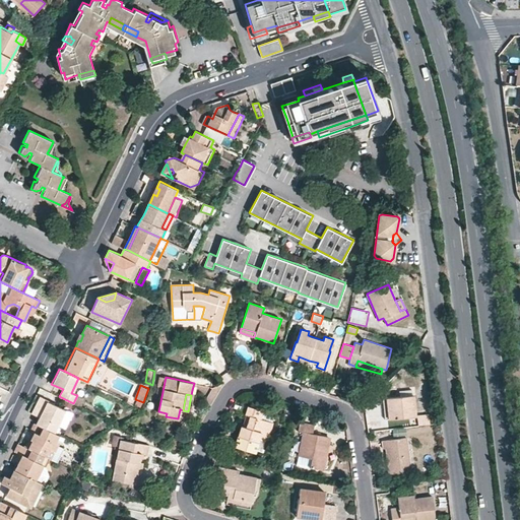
[(412,394),(387,397),(388,405),(389,418),(415,416),(412,394)]
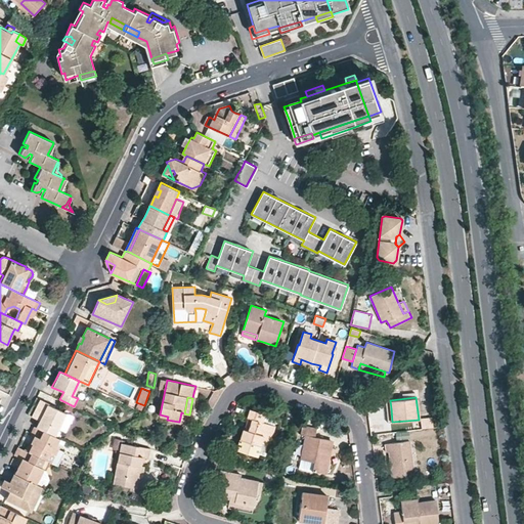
[(41,421),(38,428),(56,437),(67,413),(68,412),(41,399),(36,410),(33,417),(41,421)]
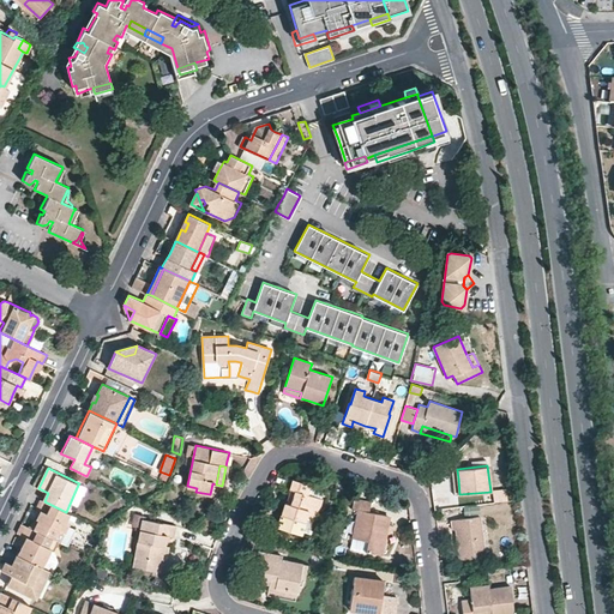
[(289,489),(290,489),(295,491),(290,504),(287,503),(286,503),(277,527),(300,534),(306,517),(315,519),(323,498),(321,498),(308,494),(311,486),(311,485),(292,479),(289,489)]
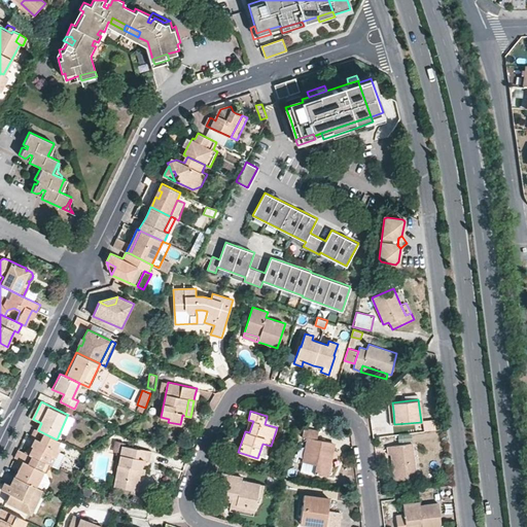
[(75,419),(67,416),(60,431),(67,434),(75,419)]
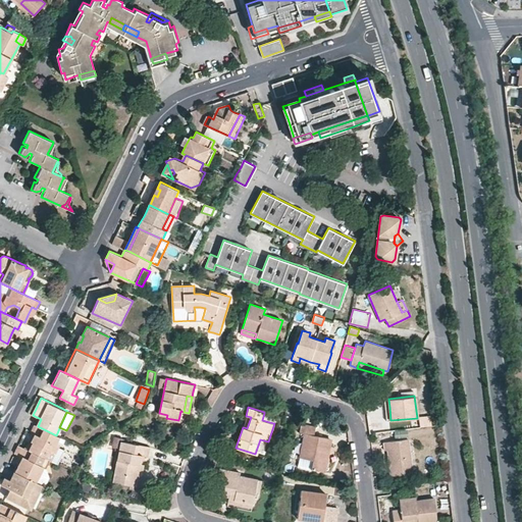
[(275,416),(264,413),(262,420),(273,423),(275,416)]
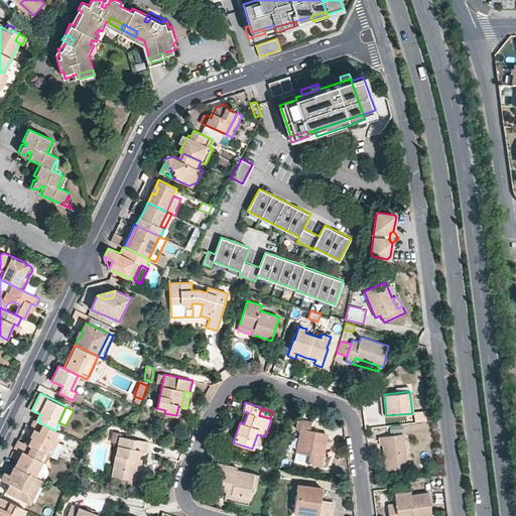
[(416,422),(426,419),(423,410),(413,413),(416,422)]
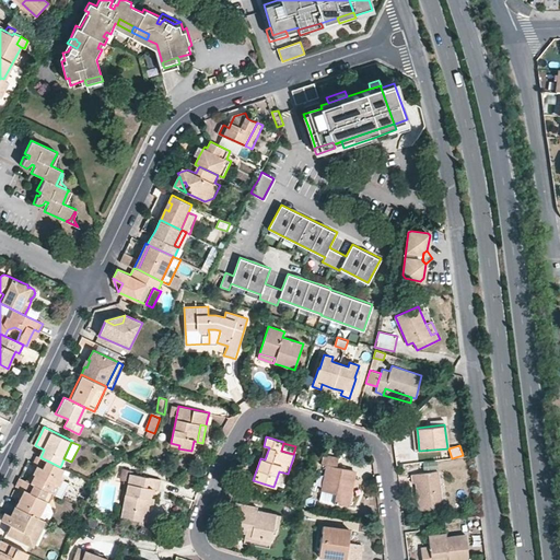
[(350,483),(353,469),(337,466),(338,457),(323,454),(321,464),(326,465),(321,490),(335,493),(334,502),(350,506),(354,483),(350,483)]
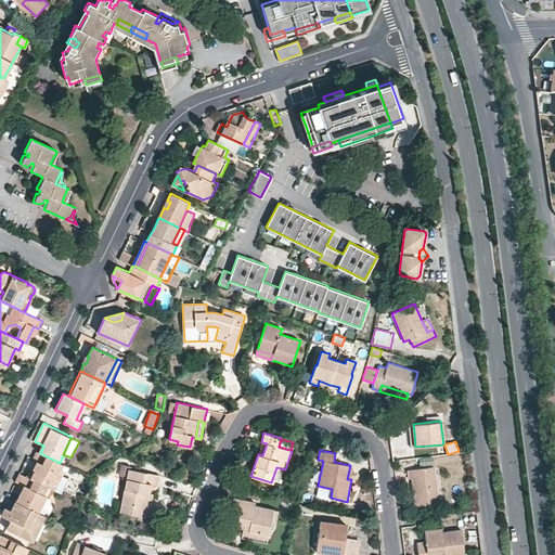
[(34,460),(37,461),(42,464),(39,472),(34,468),(26,476),(40,482),(55,490),(63,475),(64,474),(61,472),(64,465),(60,463),(40,453),(38,452),(34,460)]
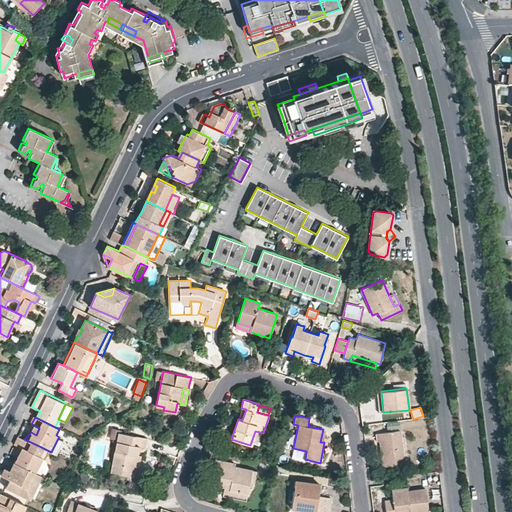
[(39,428),(34,425),(33,429),(31,432),(36,435),(39,428)]
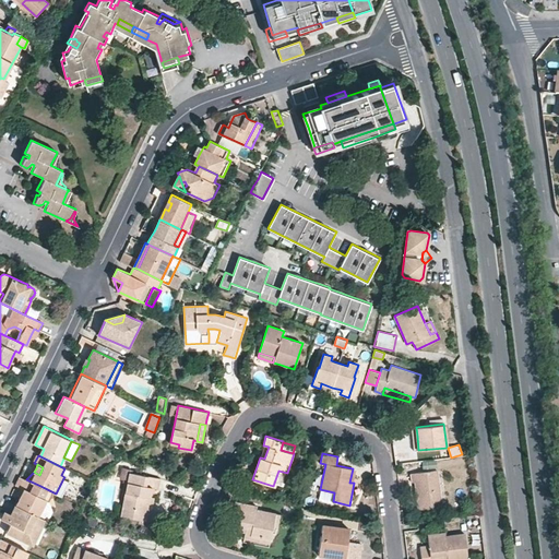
[(437,470),(411,473),(412,482),(415,482),(416,490),(418,509),(441,507),(437,470)]
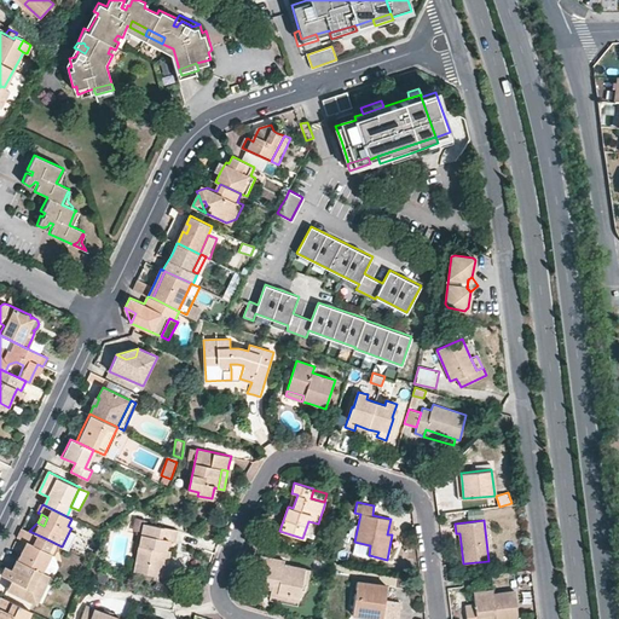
[(143,522),(142,533),(154,536),(155,525),(143,522)]
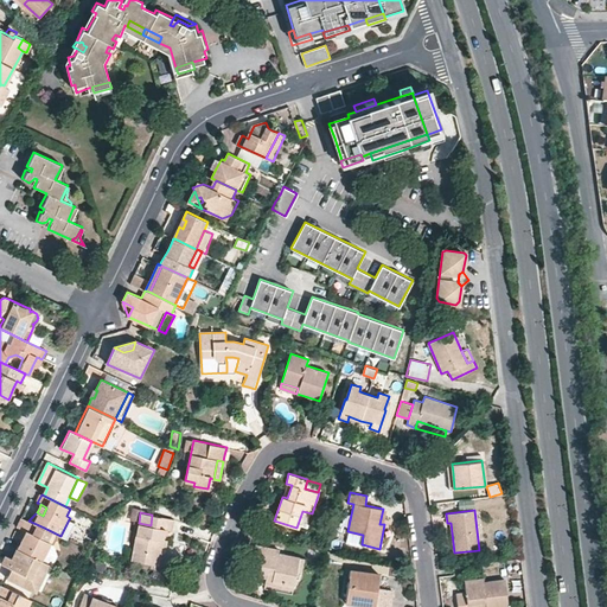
[(151,525),(139,523),(133,551),(145,554),(144,558),(159,561),(163,540),(164,534),(165,529),(172,531),(174,519),(152,515),(151,525)]
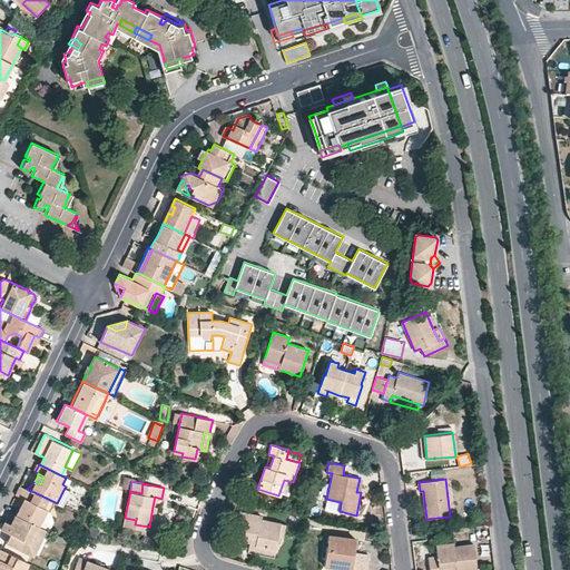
[(27,489),(21,487),(17,494),(17,495),(22,497),(25,498),(21,507),(17,516),(41,527),(49,510),(38,504),(41,495),(27,489)]
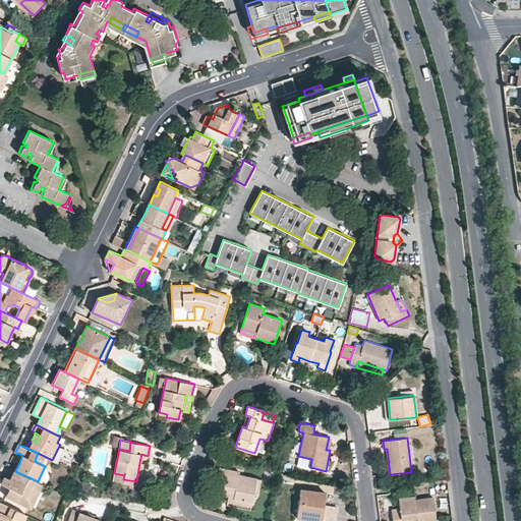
[(65,449),(59,446),(52,460),(59,463),(65,449)]
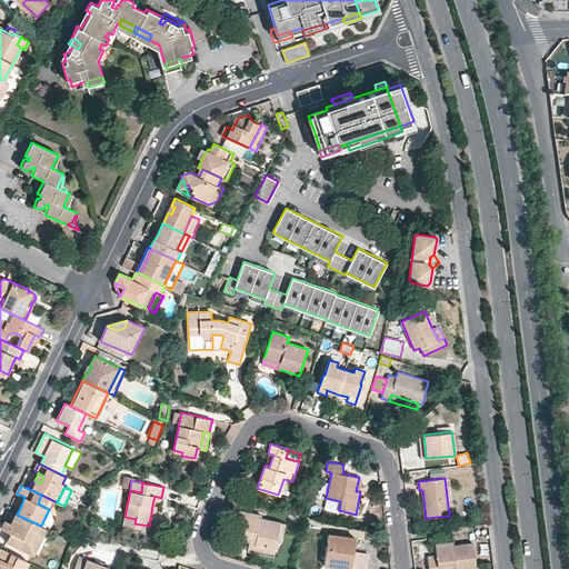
[(340,501),(326,498),(325,508),(339,510),(340,501)]
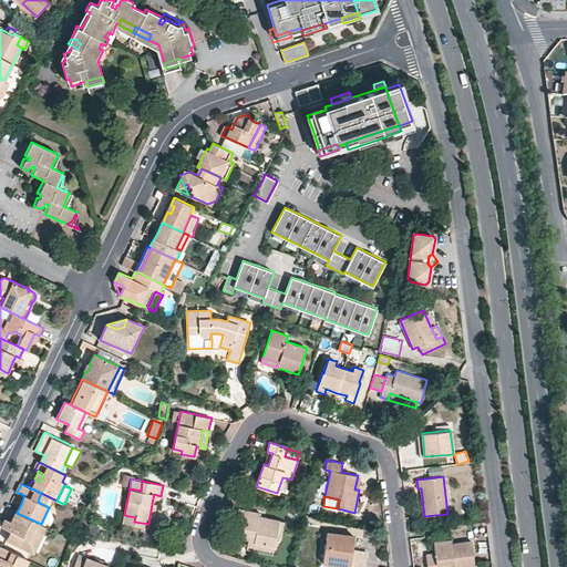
[(157,504),(152,504),(148,524),(134,522),(135,517),(124,515),(123,524),(152,529),(157,504)]
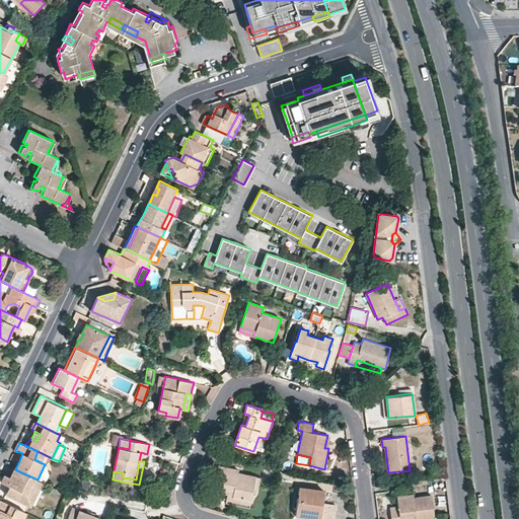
[(253,489),(256,476),(237,472),(238,469),(218,465),(216,473),(220,474),(217,492),(223,493),(227,494),(233,495),(233,497),(251,501),(253,489)]
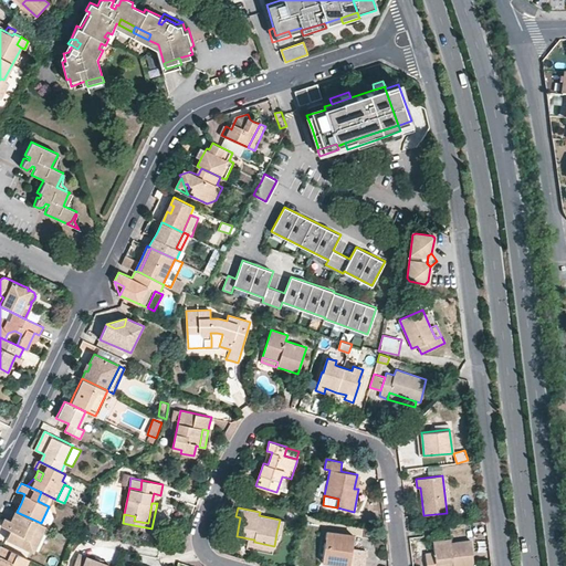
[(41,523),(17,512),(12,521),(10,520),(7,527),(10,528),(6,538),(33,552),(38,542),(46,546),(54,530),(41,523)]
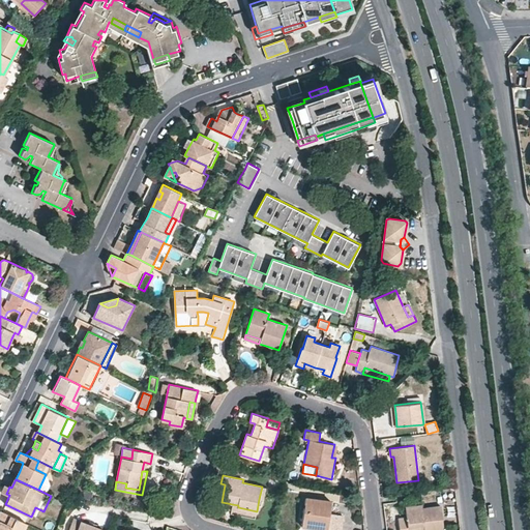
[(305,497),(302,523),(318,525),(318,528),(336,529),(341,529),(343,522),(344,514),(329,512),(331,501),(305,497)]
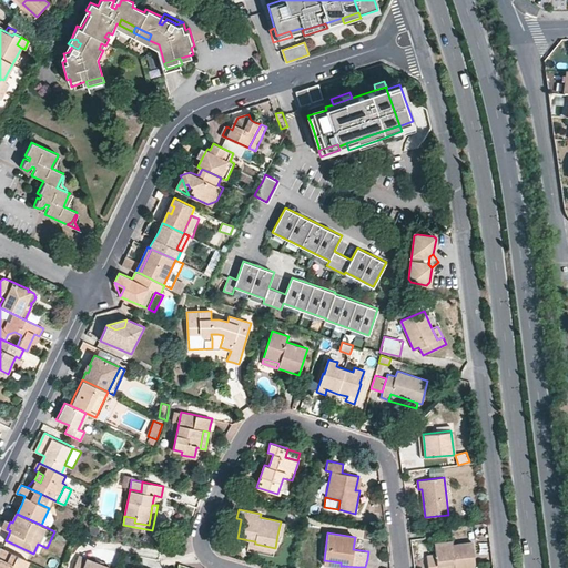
[(255,541),(249,540),(247,547),(274,553),(275,548),(255,544),(255,541)]
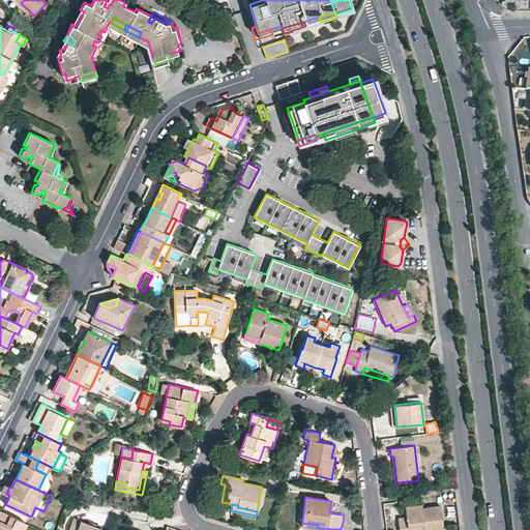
[(408,529),(408,527),(423,525),(424,529),(423,529),(443,529),(441,506),(422,508),(421,504),(405,506),(406,518),(398,519),(399,529),(408,529)]
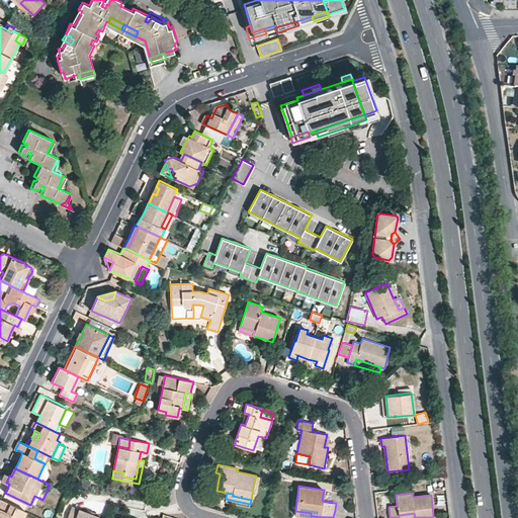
[(38,509),(42,500),(34,496),(30,505),(38,509)]
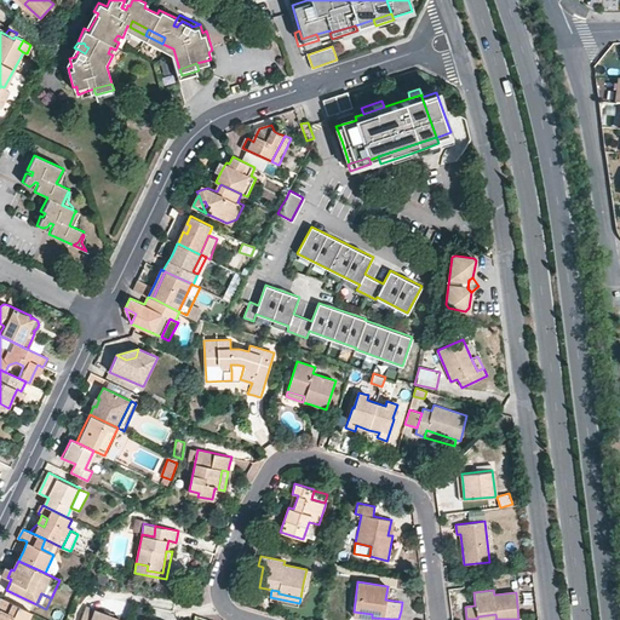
[(27,619),(32,612),(0,597),(0,619),(27,619)]
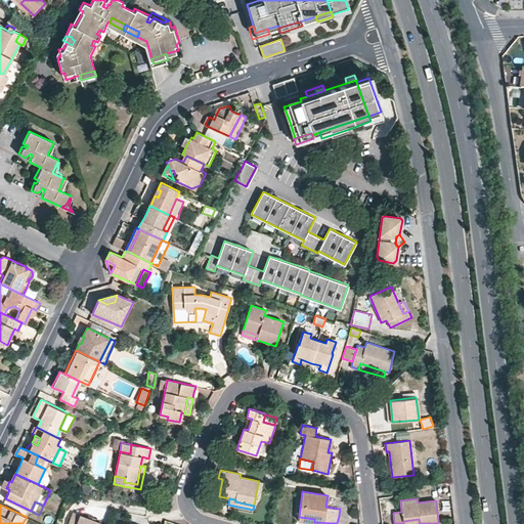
[(94,521),(87,519),(73,514),(68,523),(101,523),(94,521)]
